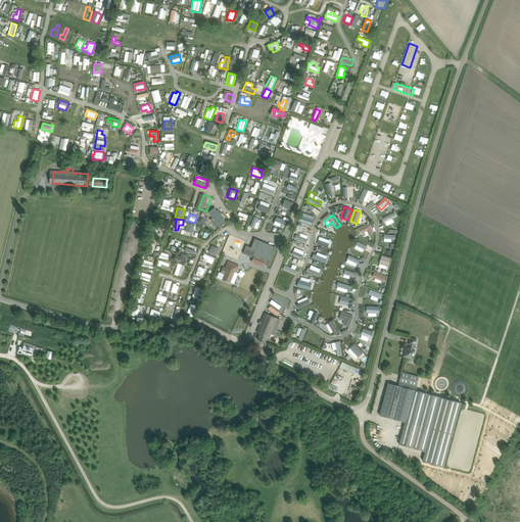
[(184,233),(191,236),(195,226),(188,224),(184,233)]
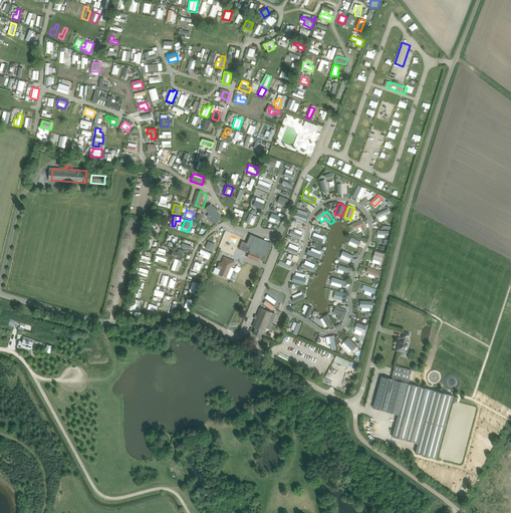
[(357,228),(359,233),(367,229),(363,220),(353,225),(355,230),(357,228)]
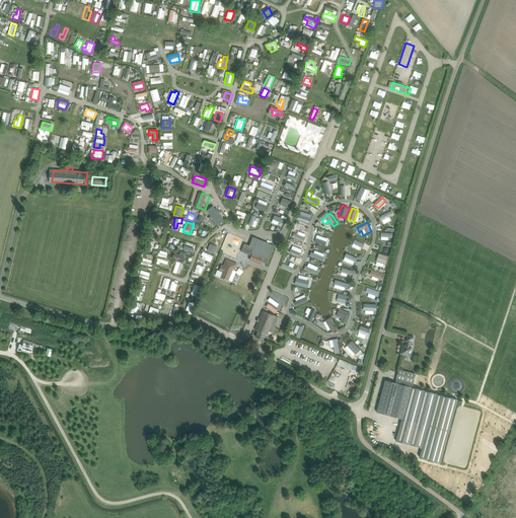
[(270,265),(277,246),(256,238),(252,246),(247,244),(244,252),(253,256),(253,255),(254,256),(252,261),(264,265),(265,263),(270,265)]
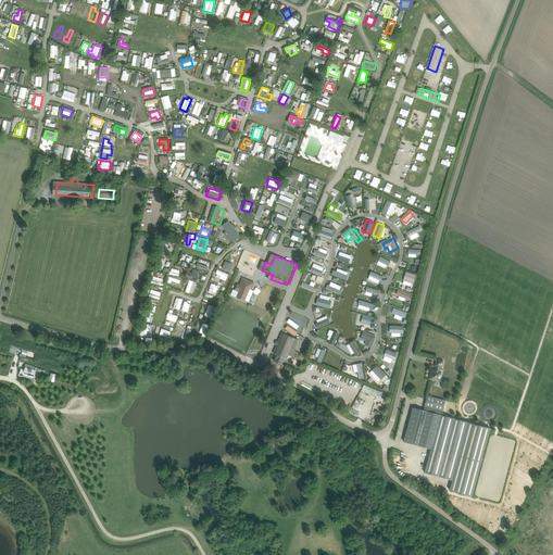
[(377,262),(388,267),(390,262),(379,256),(377,262)]
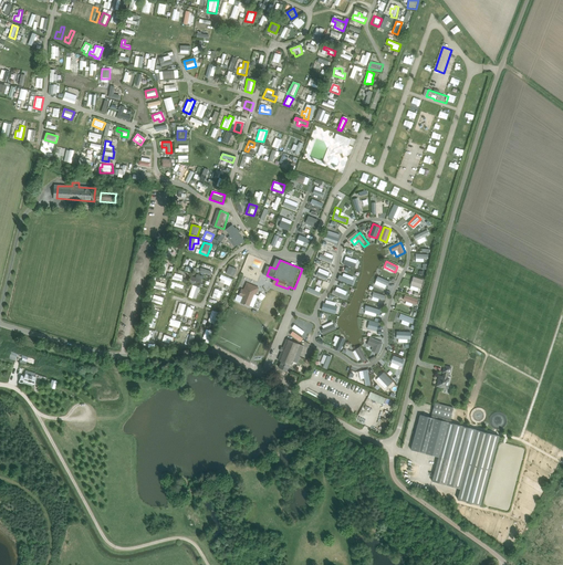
[(226,274),(233,276),(237,268),(229,265),(226,274)]
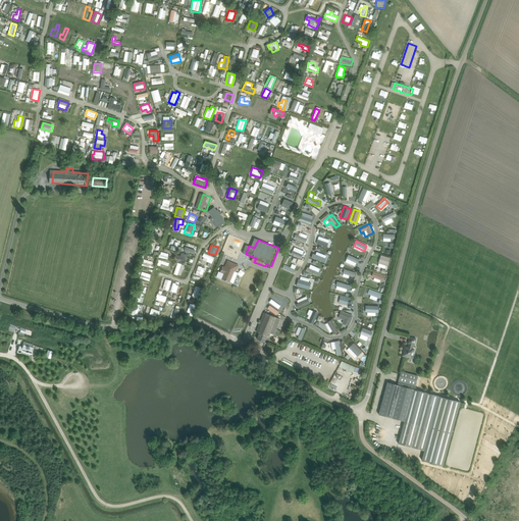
[(202,259),(206,260),(206,263),(212,264),(213,256),(203,254),(202,259)]
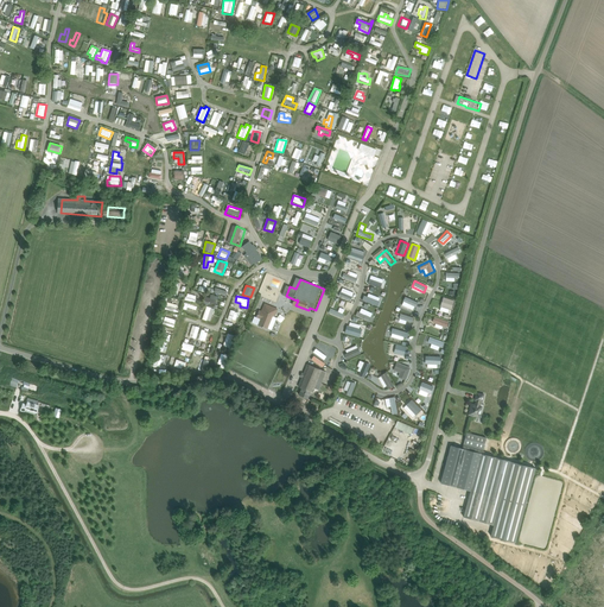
[(450,315),(453,301),(443,298),(439,311),(450,315)]
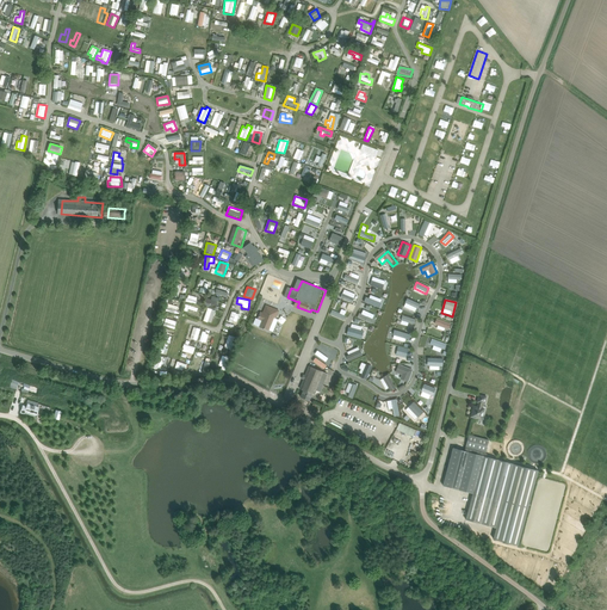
[(264,313),(261,320),(266,322),(264,328),(272,332),(272,331),(277,333),(282,320),(279,320),(283,312),(272,308),(268,315),(264,313)]
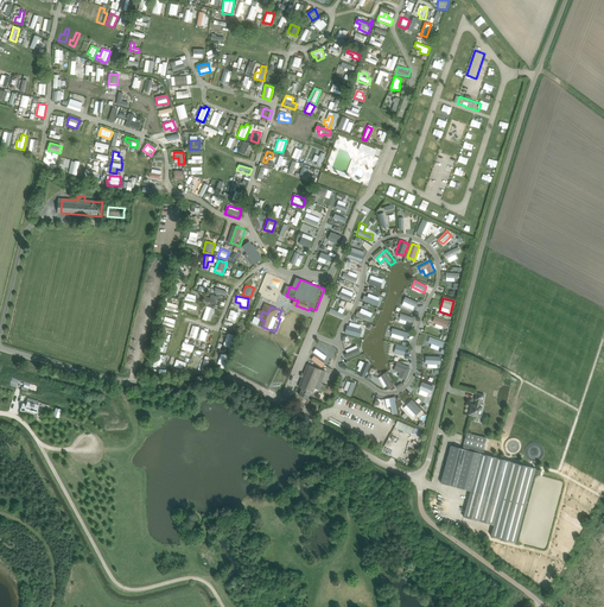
[(165,315),(164,327),(175,328),(176,315),(165,315)]
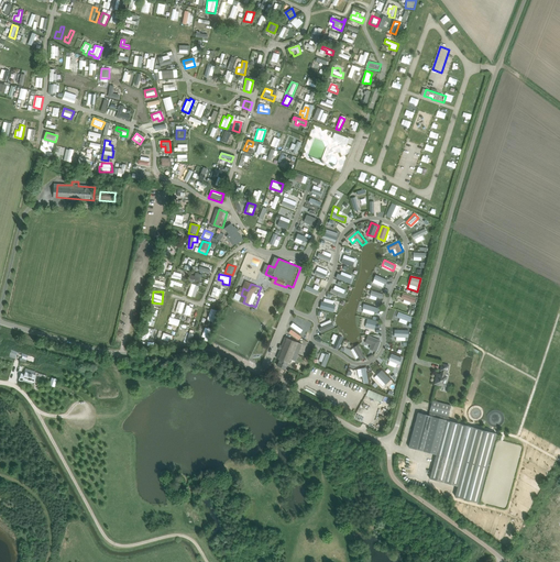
[(401,300),(403,300),(403,304),(409,306),(410,302),(414,304),(416,298),(403,294),(401,300)]
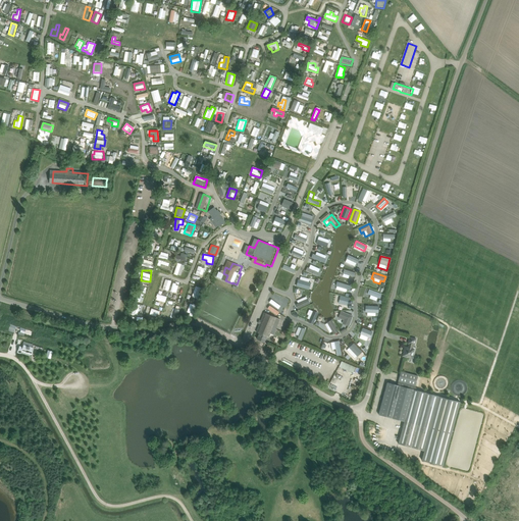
[(161,291),(167,293),(171,281),(165,279),(161,291)]
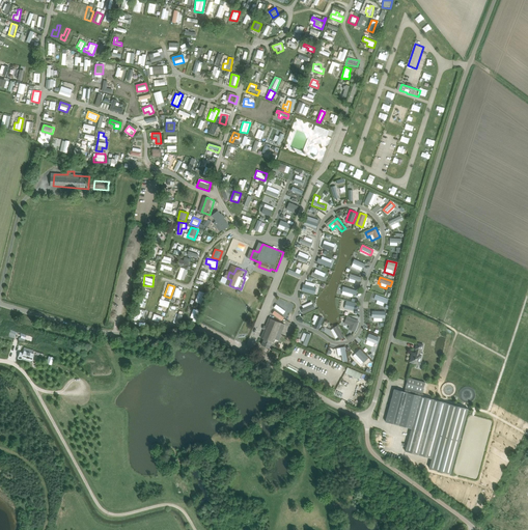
[(356,299),(358,290),(343,286),(341,295),(356,299)]
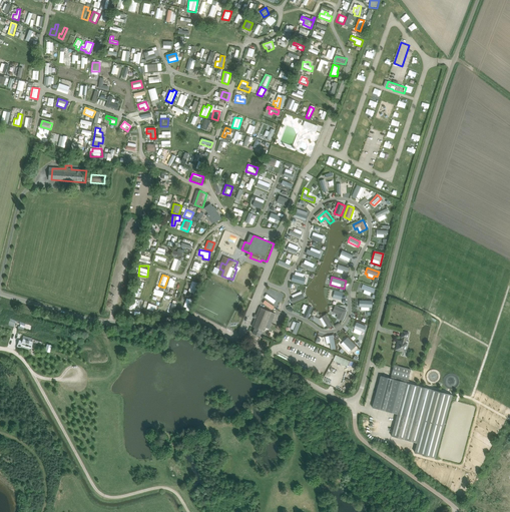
[(373,295),(375,289),(362,286),(361,292),(373,295)]
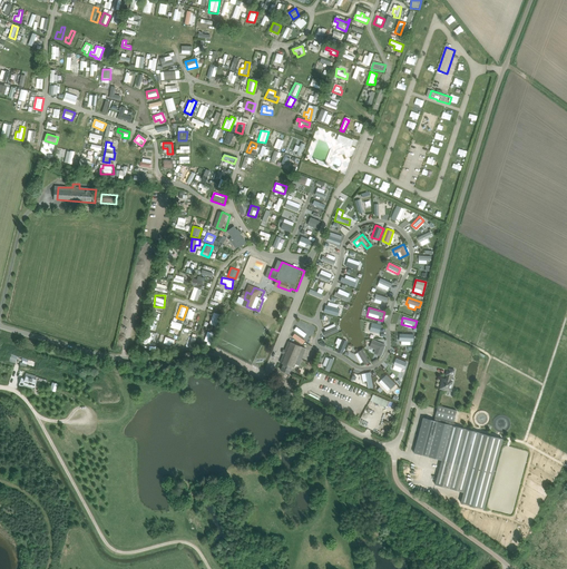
[(176,335),(177,331),(181,331),(182,324),(172,322),(169,329),(175,330),(173,334),(176,335)]
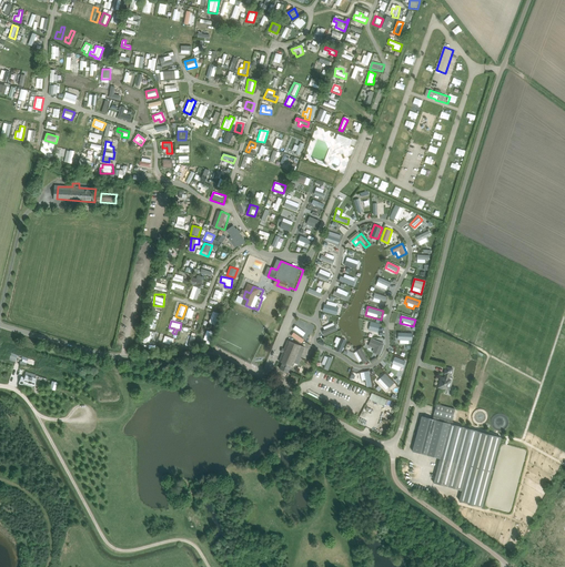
[(397,333),(397,342),(406,342),(406,348),(407,348),(409,343),(412,344),(413,333),(397,333)]
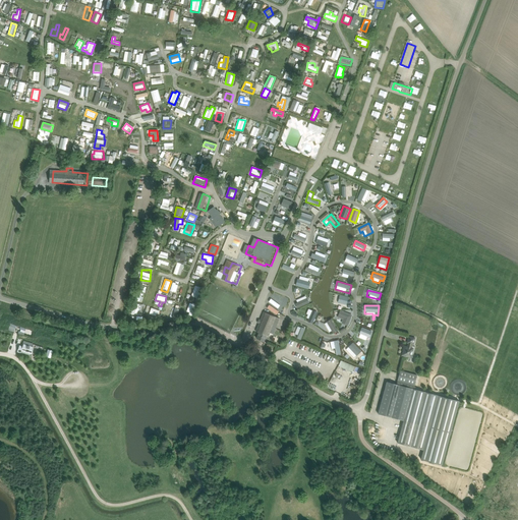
[(312,325),(319,313),(313,310),(307,322),(312,325)]
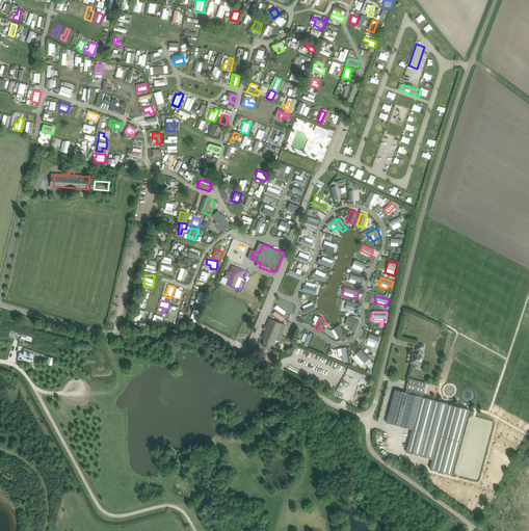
[(348,329),(355,333),(360,322),(347,317),(345,324),(350,325),(348,329)]
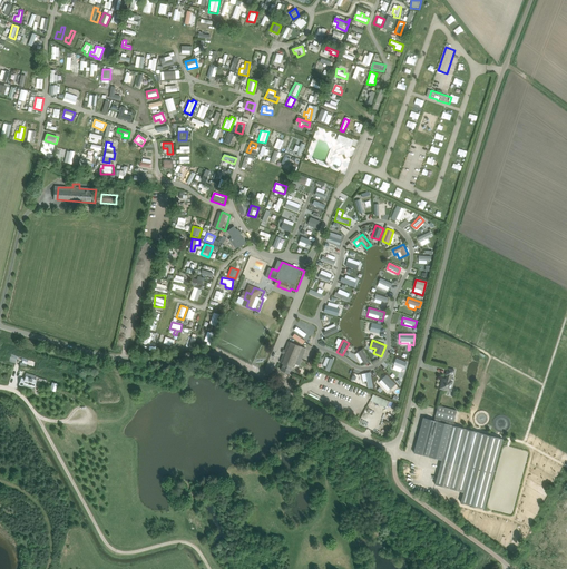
[(302,366),(304,361),(309,350),(292,343),(284,363),(286,364),(284,371),(292,374),(295,368),(296,369),(299,365),(302,366)]
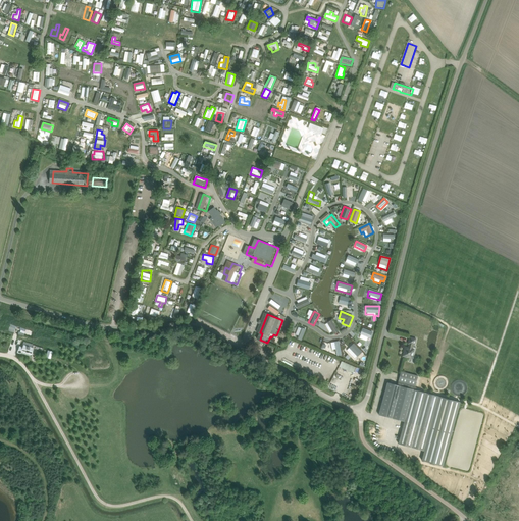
[(327,322),(329,326),(327,327),(329,333),(332,331),(334,334),(339,332),(332,319),(327,322)]
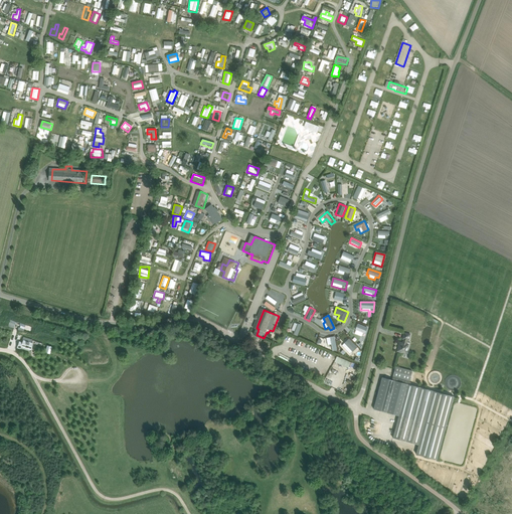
[(413,335),(411,335),(406,333),(405,340),(406,340),(405,343),(402,342),(400,347),(401,347),(400,352),(409,355),(410,352),(409,351),(411,345),(409,345),(410,341),(411,342),(413,335)]
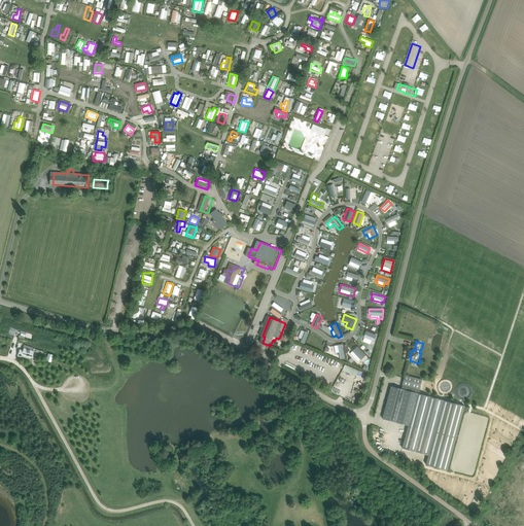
[(23,351),(22,356),(25,357),(24,358),(34,361),(35,358),(37,353),(27,350),(26,352),(23,351)]
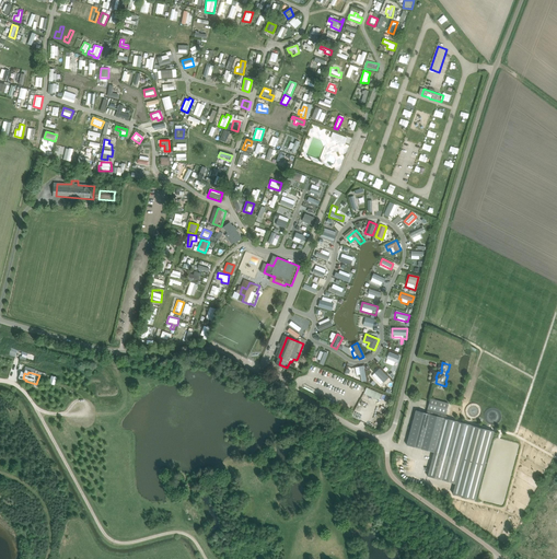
[(451,416),(449,415),(452,405),(433,399),(430,415),(450,419),(451,416)]
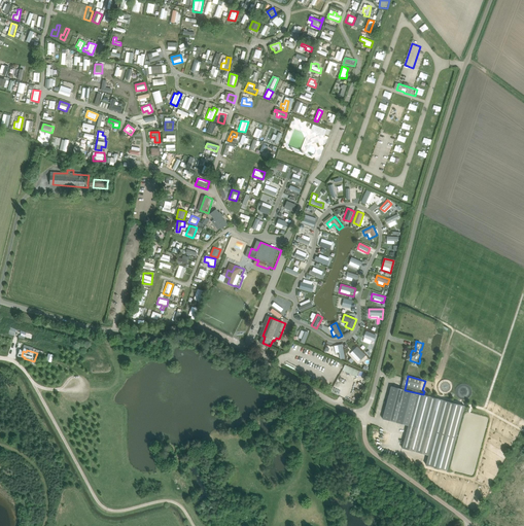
[(423,394),(405,390),(394,387),(385,419),(411,426),(406,449),(431,456),(446,400),(423,394)]
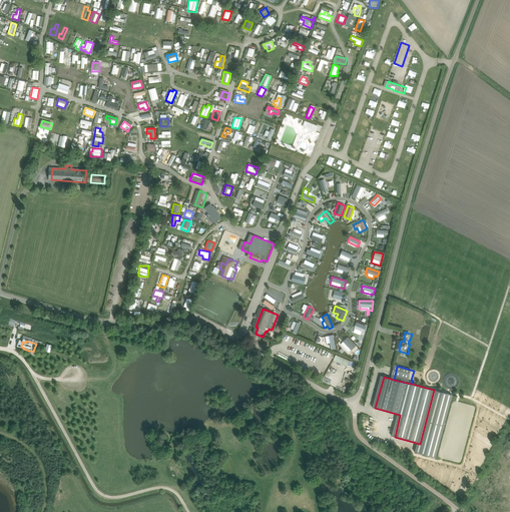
[(455,396),(434,390),(421,439),(421,441),(420,444),(417,453),(438,459),(455,396)]
